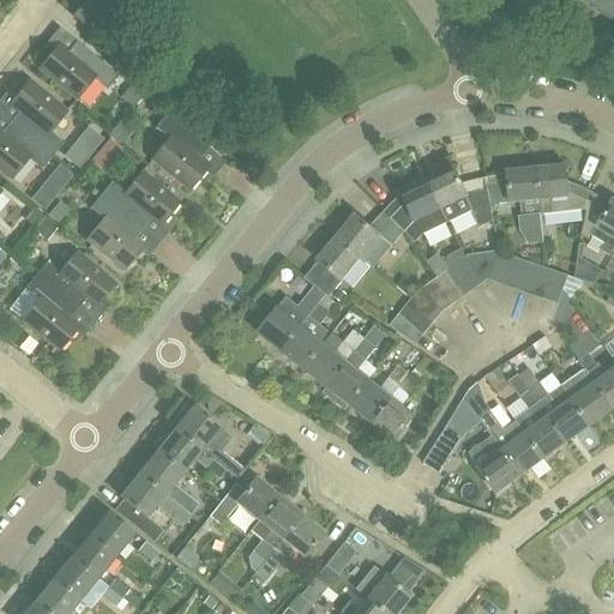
[(90,31),(106,13),(89,0),(84,0),(72,16),(90,31)]
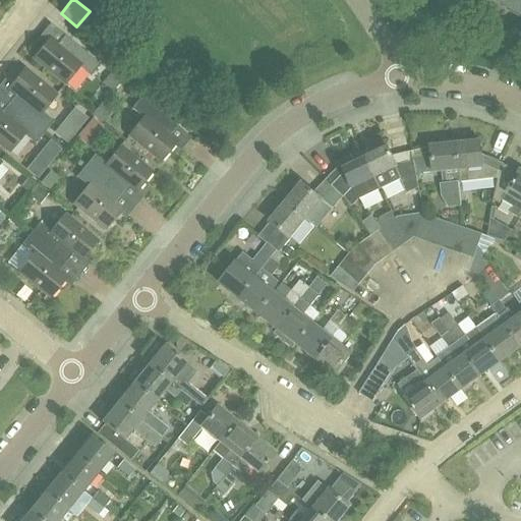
[(520,0),(496,0),(516,10),(520,0)]
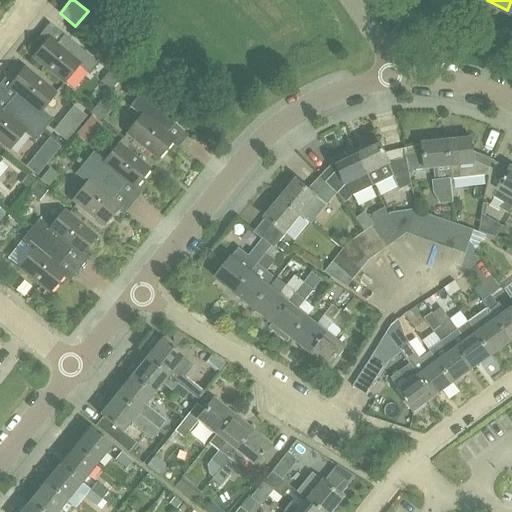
[(61,35),(52,45),(45,39),(30,57),(61,82),(75,65),(86,74),(95,63),(61,35)]
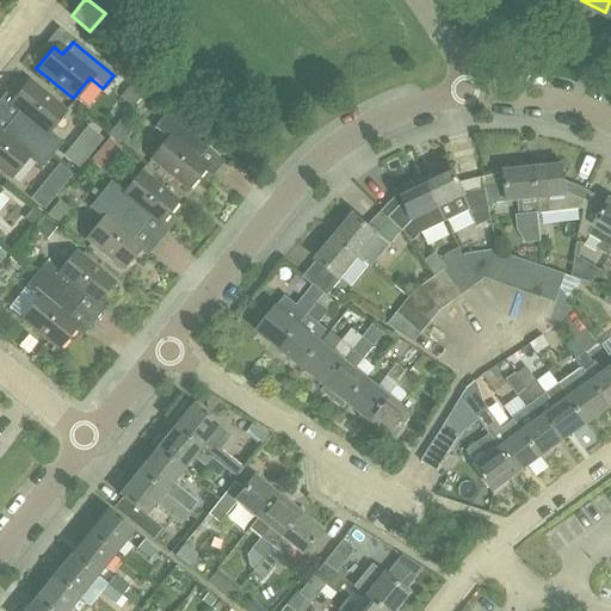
[(18,110),(7,122),(49,155),(60,142),(47,131),(63,110),(26,80),(8,103),(18,110)]
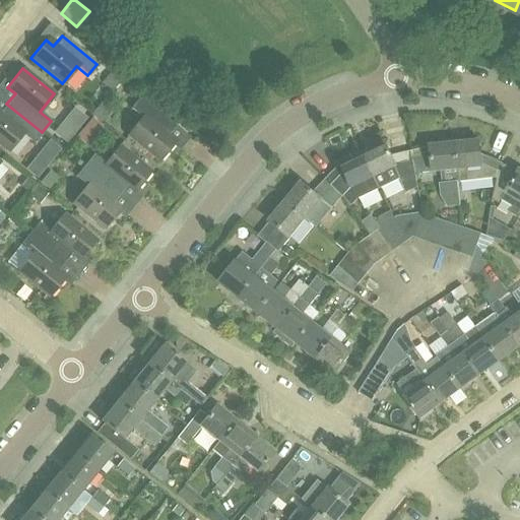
[(109,72),(100,82),(110,90),(119,80),(109,72)]
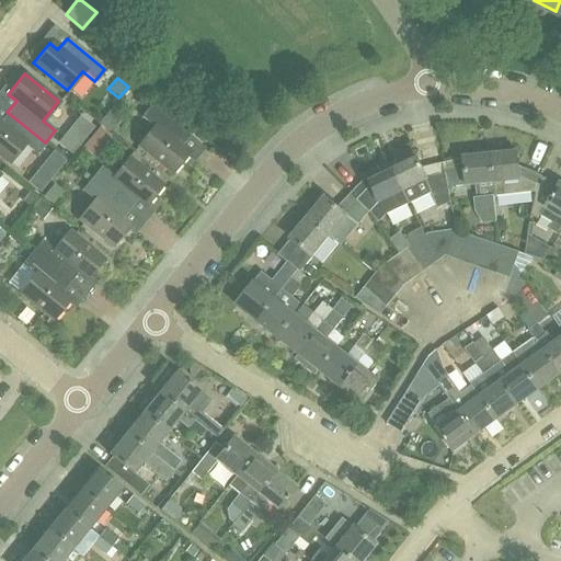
[(139,116),(151,126),(136,146),(170,172),(186,152),(178,146),(186,134),(149,104),(139,116)]
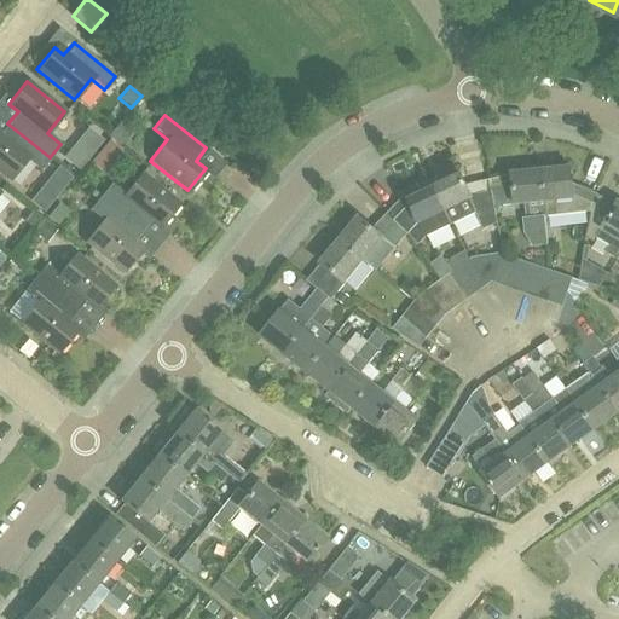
[(7,123),(0,133),(0,173),(9,180),(25,160),(39,171),(50,157),(7,123)]
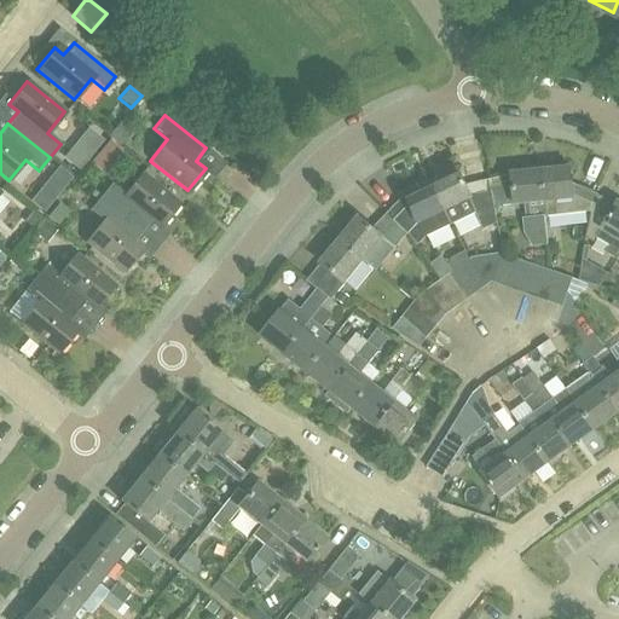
[(117,127),(109,138),(120,146),(128,136),(117,127)]
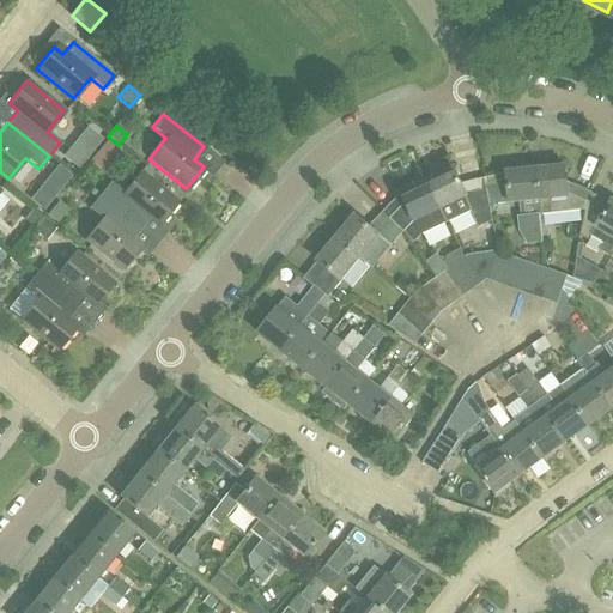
[(107,139),(98,149),(109,158),(117,147),(107,139)]
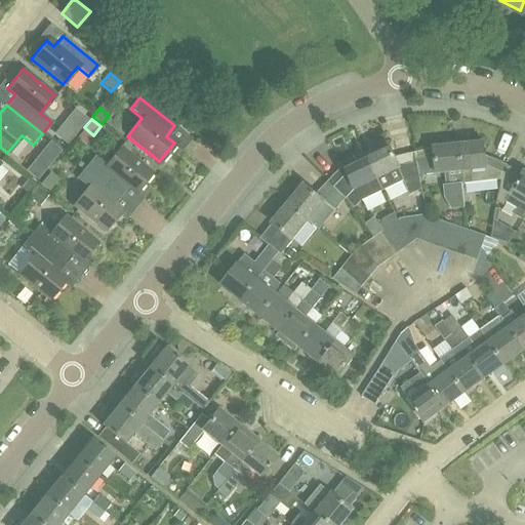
[(67,146),(77,133),(64,123),(54,135),(67,146)]
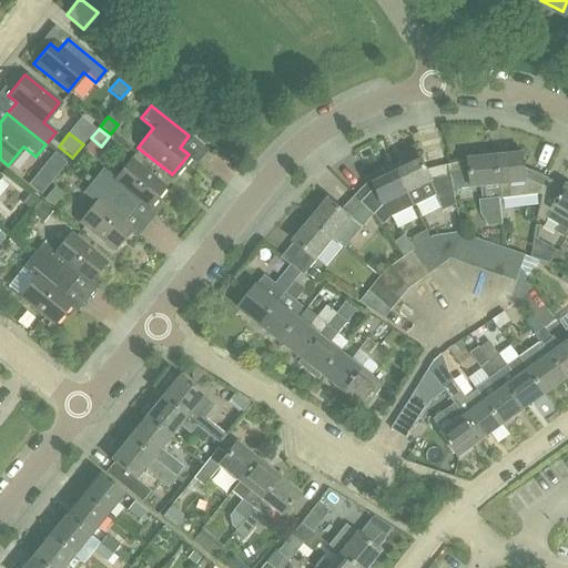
[(549,178),(525,166),(523,151),(497,154),(501,198),(543,194),(549,178)]
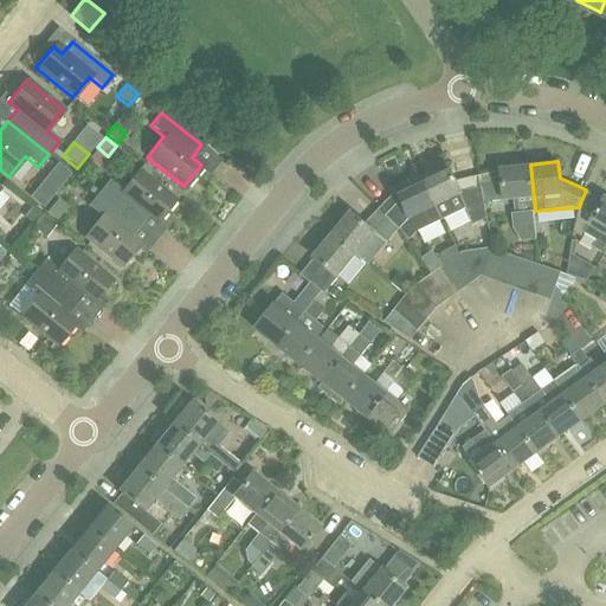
[(59,163),(31,198),(45,208),(73,174),(59,163)]
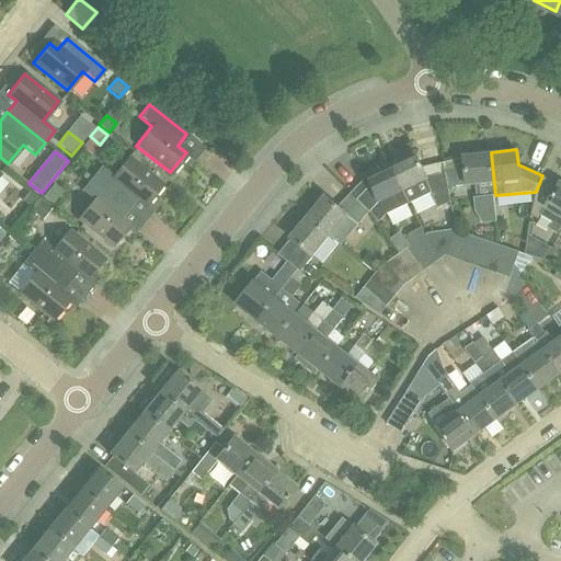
[(448,187),(443,162),(421,167),(414,152),(390,163),(403,191),(410,203),(432,193),(437,207),(451,202),(448,187)]
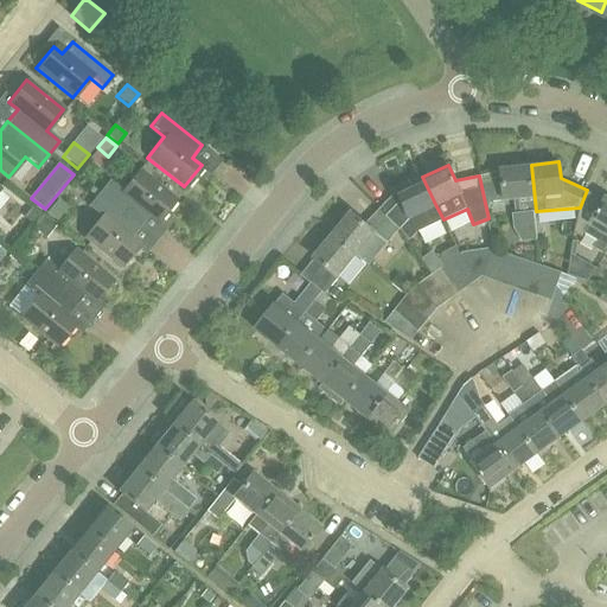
[(536,213),(536,211),(531,165),(500,168),(500,171),(479,176),(485,203),(504,200),(515,199),(516,212),(512,212),(513,228),(522,242),(537,240),(535,213),(536,213)]
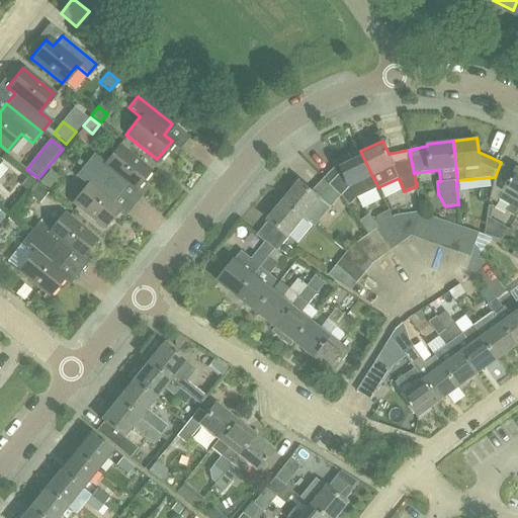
[(92,153),(83,164),(117,192),(126,182),(134,188),(149,169),(117,145),(103,162),(92,153)]
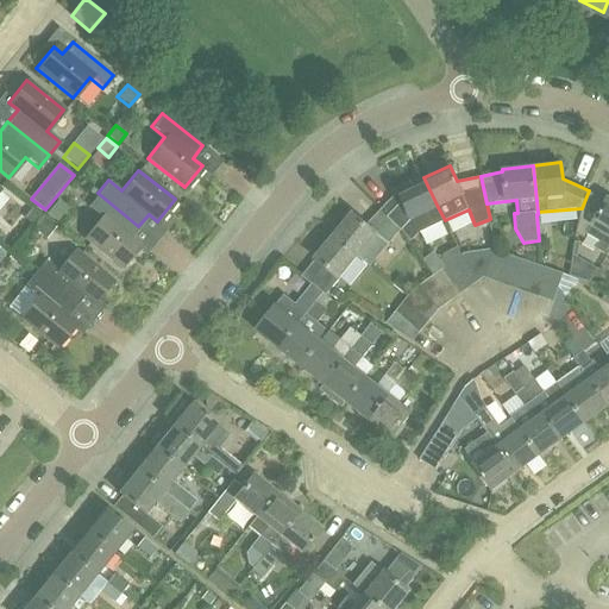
[(438,207),(424,177),(396,190),(397,192),(380,211),(401,231),(414,218),(438,207)]
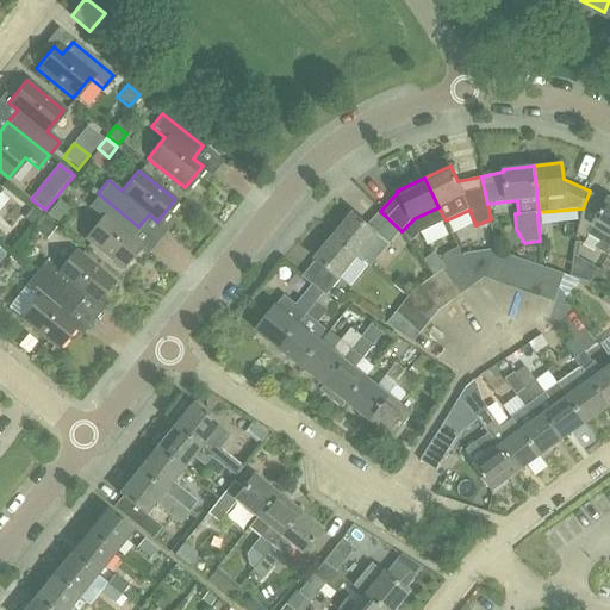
[(609,254),(609,198),(609,199),(590,191),(583,209),(578,232),(586,238),(589,234),(602,242),(597,249),(609,255),(609,254)]
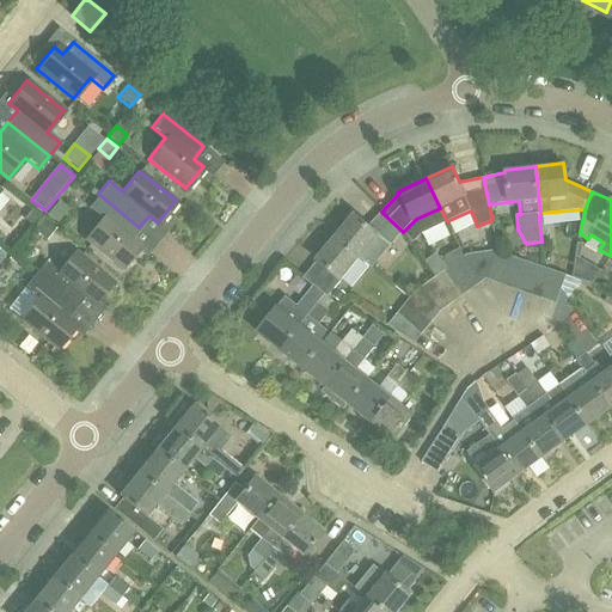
[(139,227),(98,194),(87,207),(101,218),(84,239),(121,269),(139,246),(129,239),(139,227)]
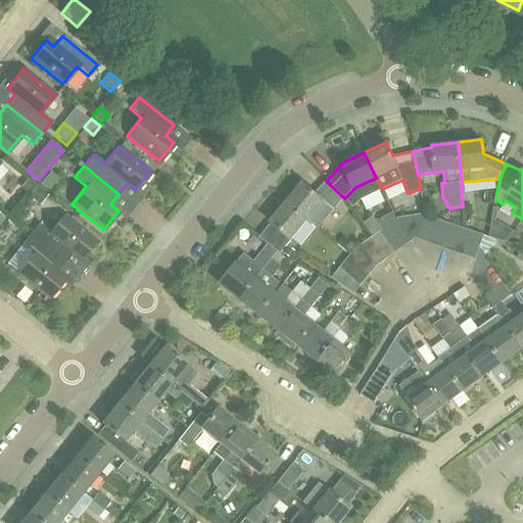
[(50,172),(41,184),(50,191),(60,180),(50,172)]
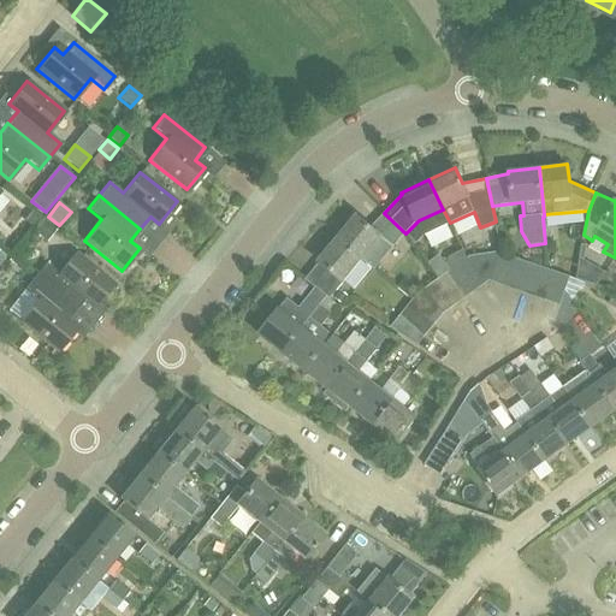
[(34,211),(24,223),(33,229),(41,218),(34,211)]
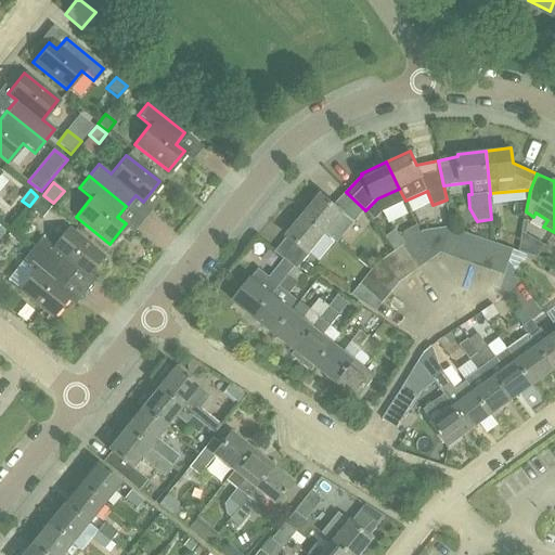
[(365,210),(346,192),(333,205),(321,194),(305,213),(326,232),(338,242),(365,210)]
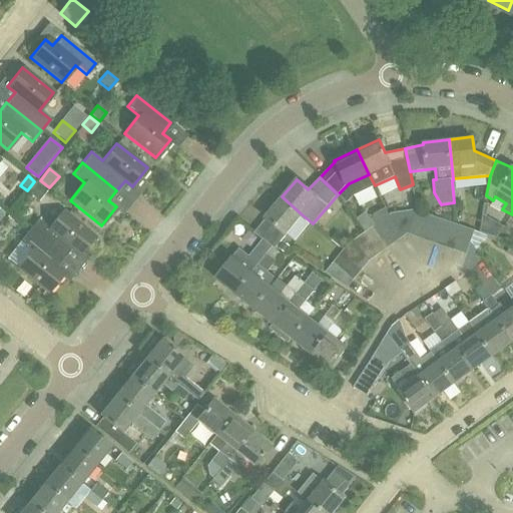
[(36,183),(29,192),(38,200),(45,191),(36,183)]
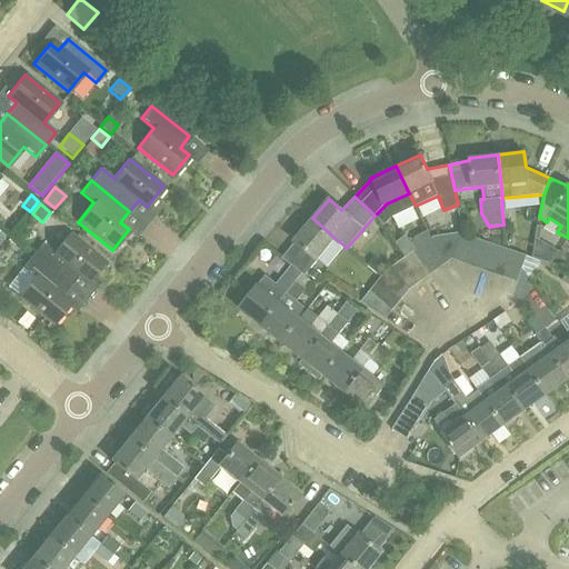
[(335,238),(312,218),(293,240),(295,242),(281,257),(291,266),(301,273),(302,275),(308,268),(335,238)]
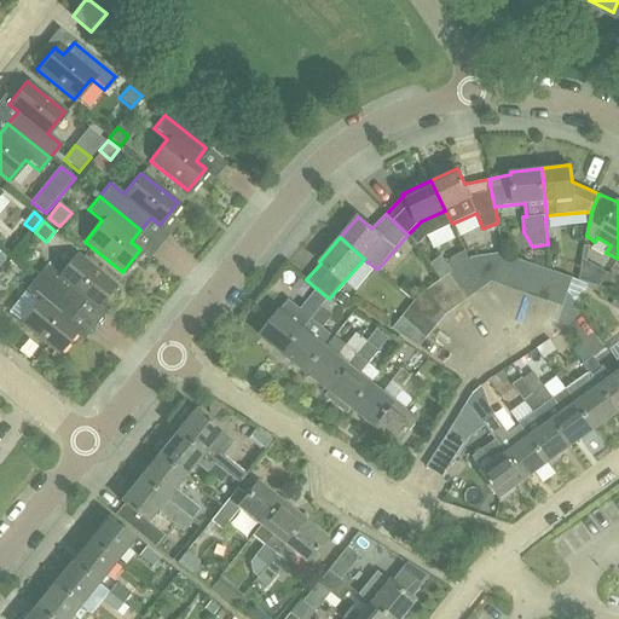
[(443,278),(451,272),(462,264),(468,260),(463,252),(451,259),(447,266),(439,273),(443,278)]
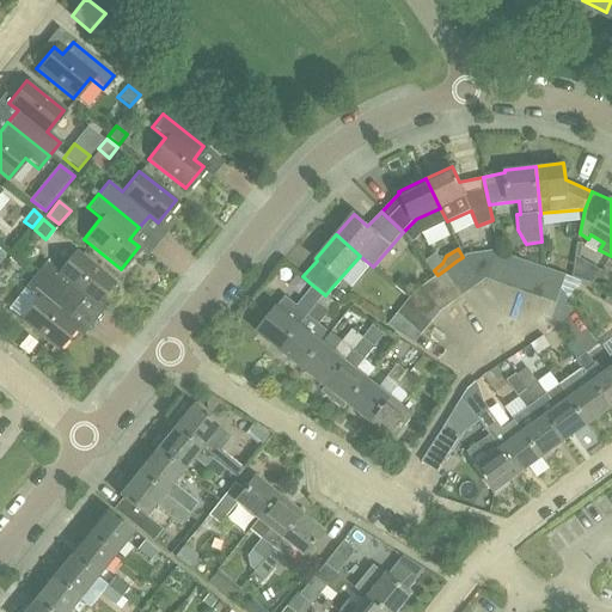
[(463,257),(457,261),(475,287),(487,279),(496,250),(495,250),(467,254),(463,257)]
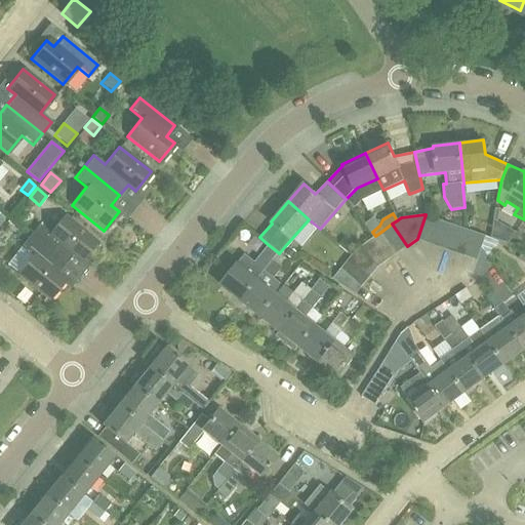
[(426,214),(417,239),(429,243),(437,218),(426,214)]
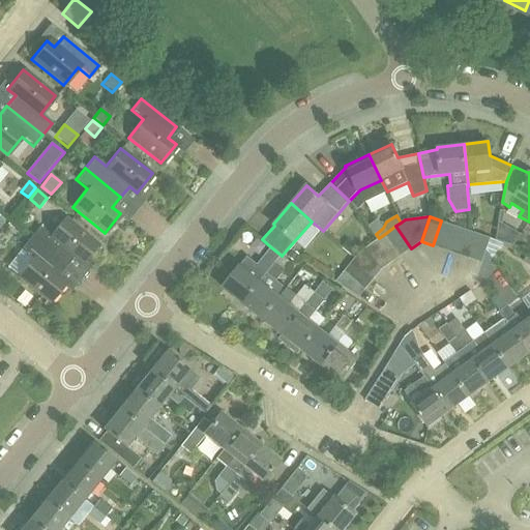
[(38,227),(29,237),(65,266),(74,256),(81,262),(96,243),(64,217),(50,235),(38,227)]
